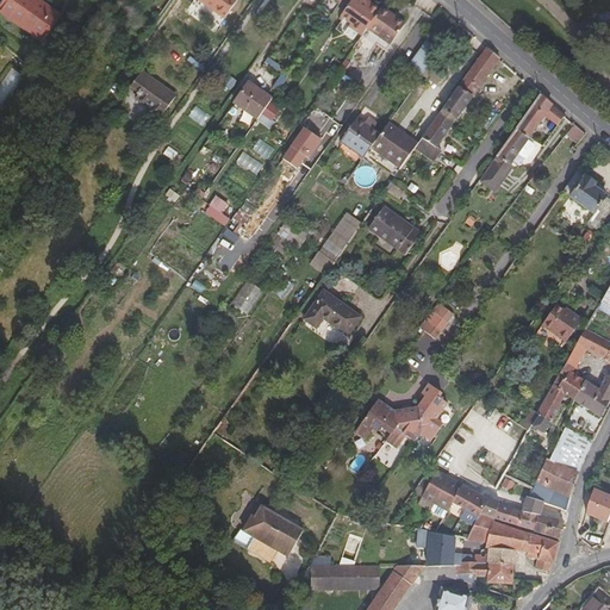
[(6,0),(0,8),(0,12),(42,43),(60,16),(38,0),(6,0)]
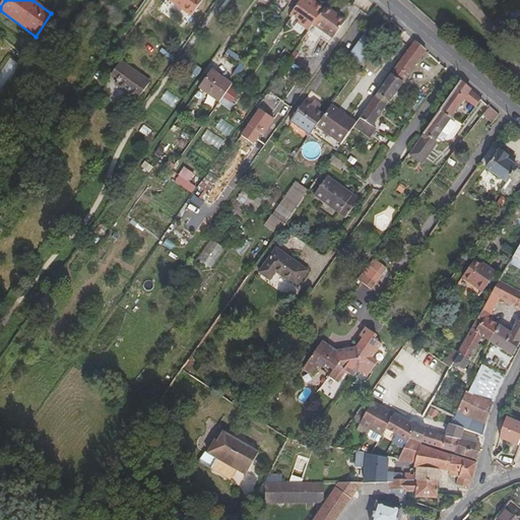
[(168,0),(191,16),(203,0),(168,0)]
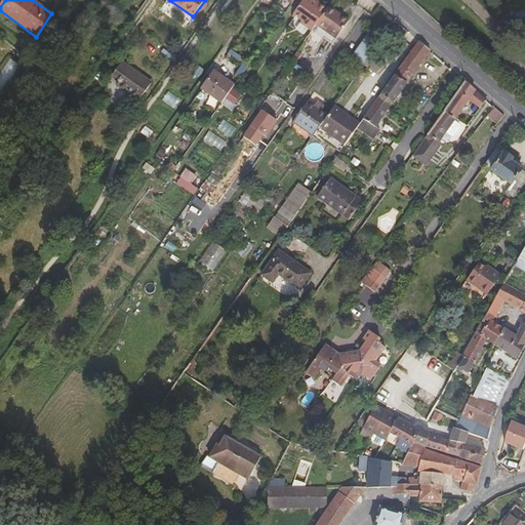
[(300,23),(312,31),(316,25),(326,10),(315,1),(316,0),(303,0),(293,14),(301,21),(300,23)]
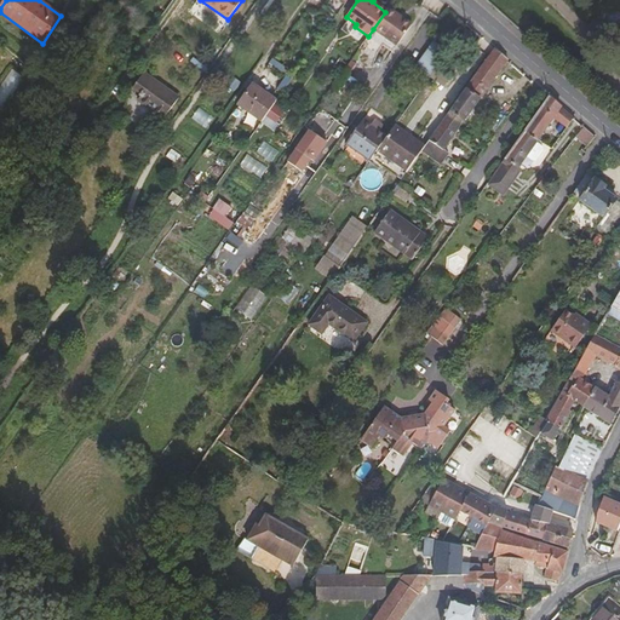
[(412,24),(388,9),(385,12),(373,29),(396,46),(412,24)]
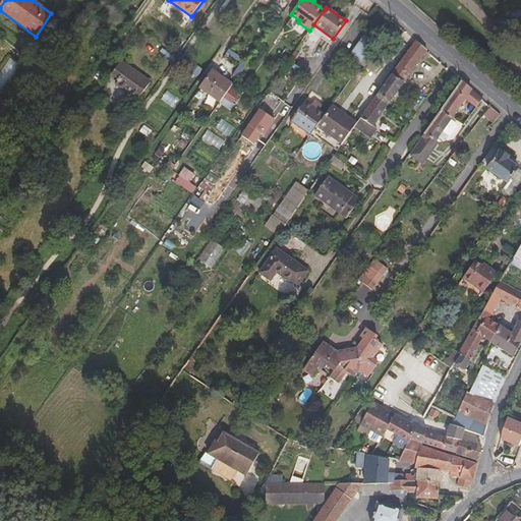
[(349,56),(360,64),(377,43),(364,35),(349,56)]
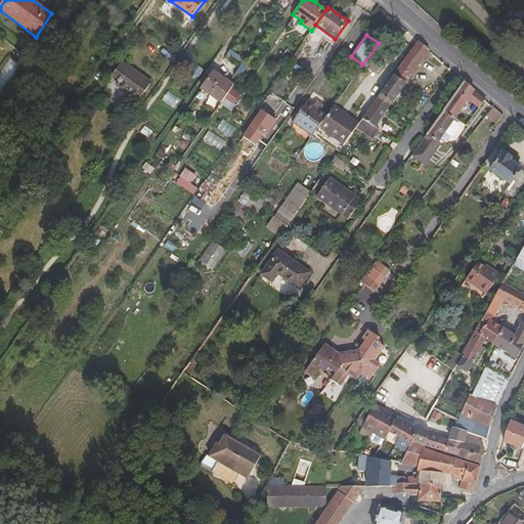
[(388,108),(429,52),(418,41),(376,100),(388,108)]
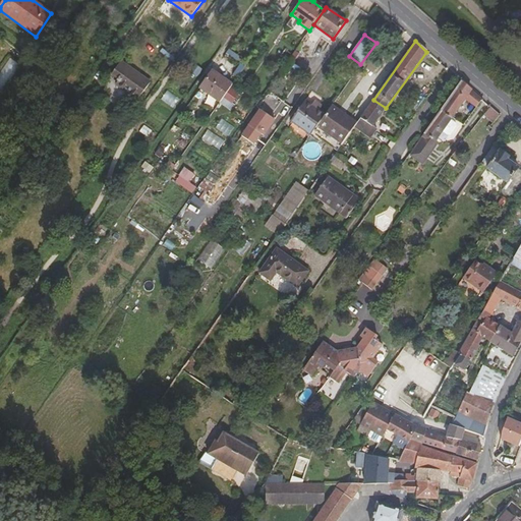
[(355,71),(360,64),(349,56),(344,63),(355,71)]
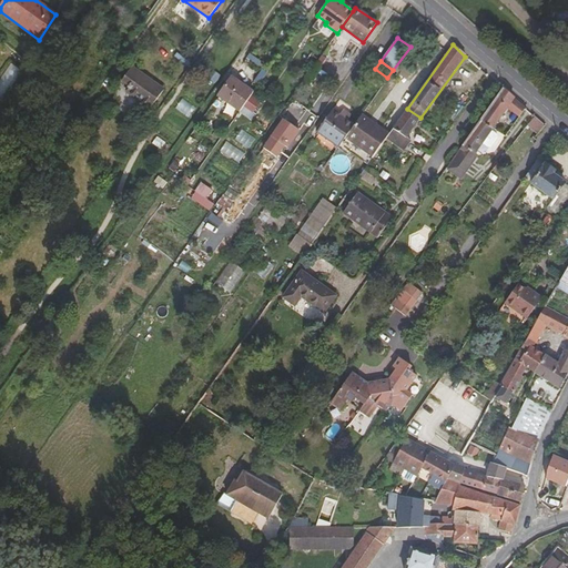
[(0,80),(0,98),(2,100),(22,70),(12,63),(0,80)]
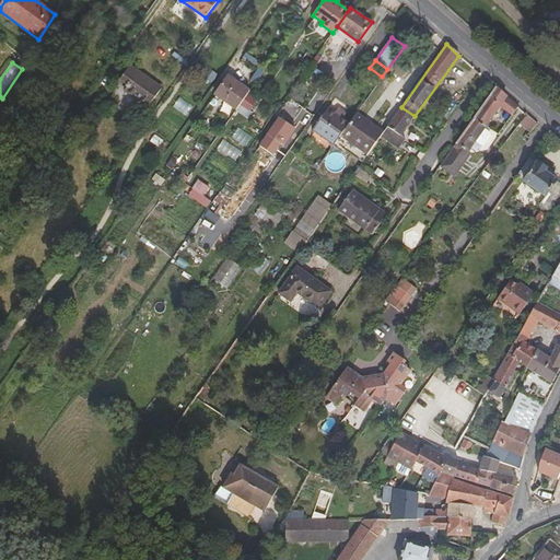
[(148,108),(161,89),(130,67),(120,81),(128,88),(125,92),(148,108)]
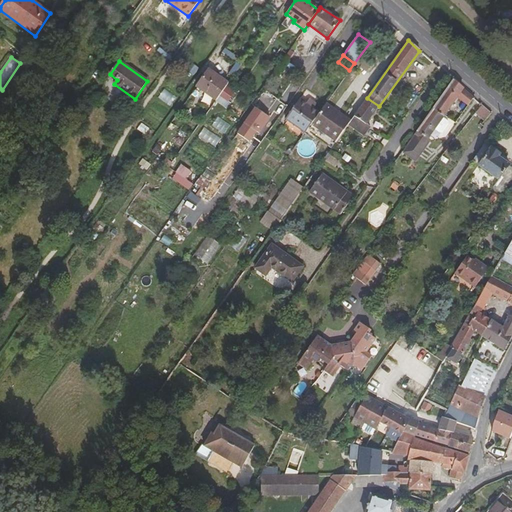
[(196,87),(216,101),(220,96),(226,88),(228,84),(208,70),(196,87)]
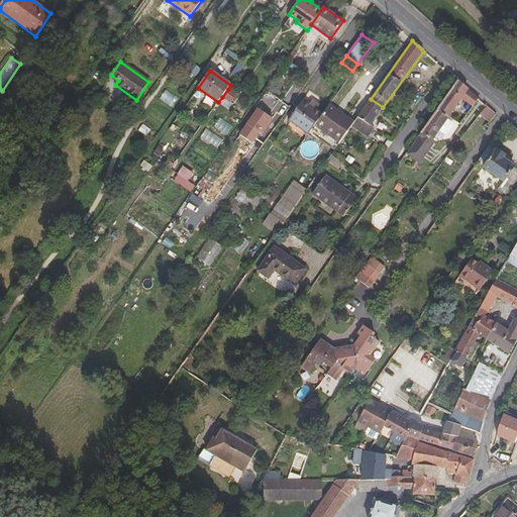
[(471,104),(476,97),(466,88),(457,81),(438,109),(449,117),(462,98),(471,104)]
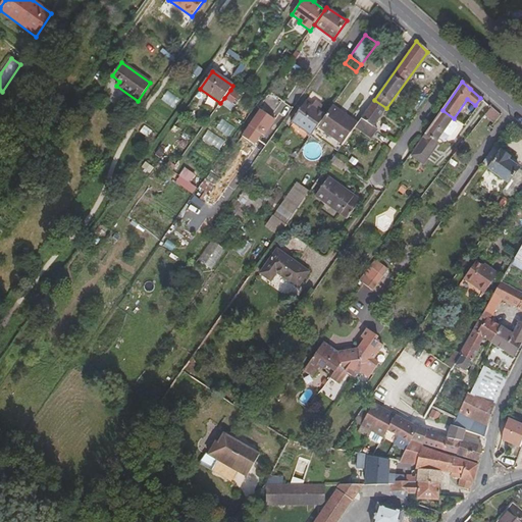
[(230,90),(224,98),(231,103),(238,95),(230,90)]
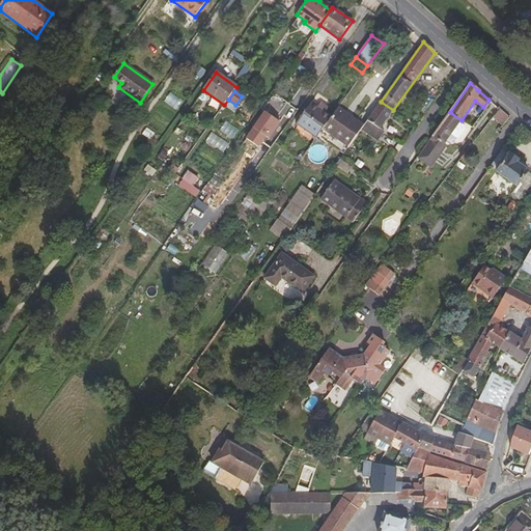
[(320,102),(317,107),(327,113),(330,109),(320,102)]
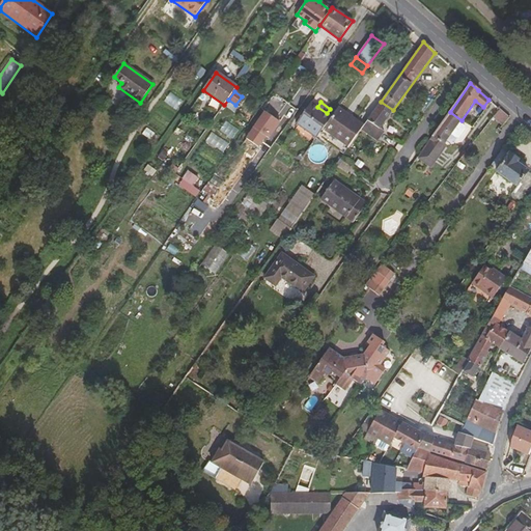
[(380,129),(393,110),(381,102),(364,126),(361,131),(376,142),(385,132),(380,129)]
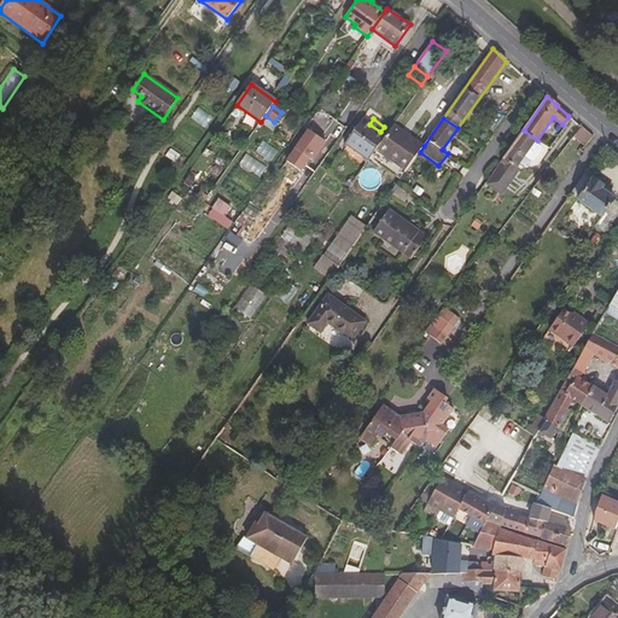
[(385,135),(380,132),(369,124),(362,120),(345,144),(368,161),(375,151),(385,135)]
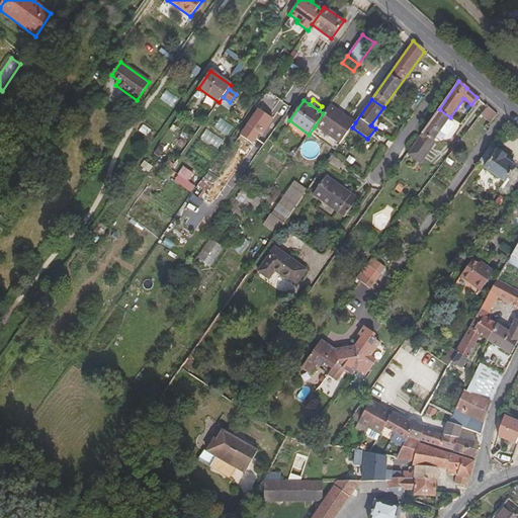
[(355,122),(330,104),(323,113),(315,126),(309,135),(312,137),(314,135),(335,151),(340,144),(352,127),(355,122)]
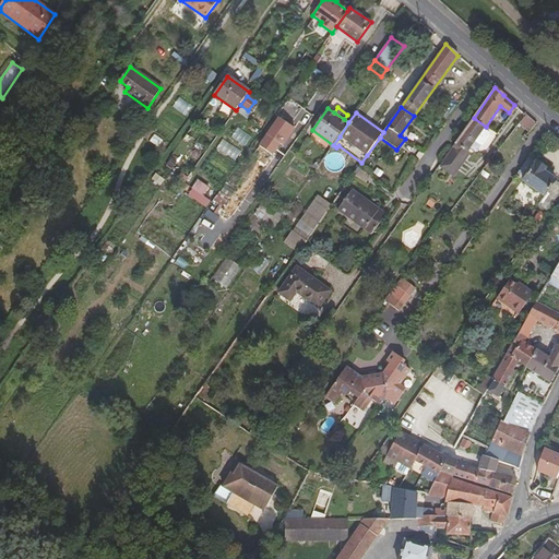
[(294,128),(277,116),(270,128),(285,139),(294,128)]
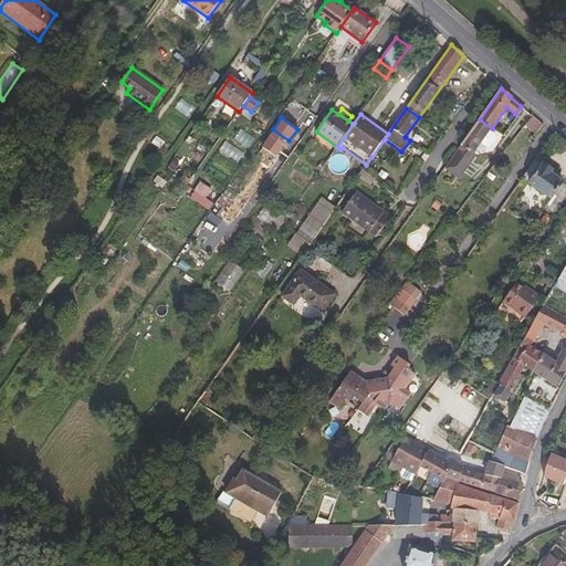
[(536,130),(542,125),(533,117),(528,123),(536,130)]
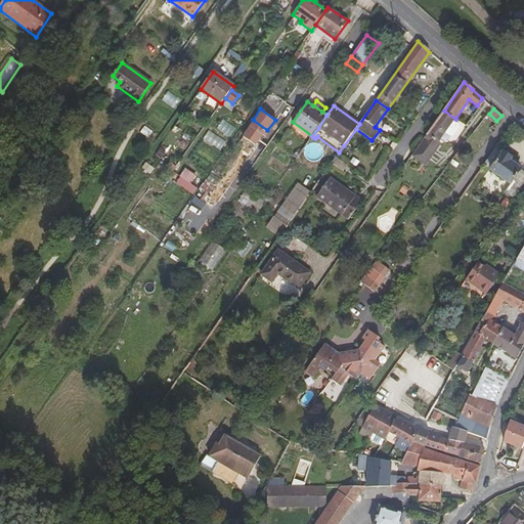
[(453,121),(455,119),(444,111),(426,135),(411,156),(425,166),(438,146),(436,145),(438,141),(445,133),(450,136),(453,136),(460,127),(459,124),(453,121)]
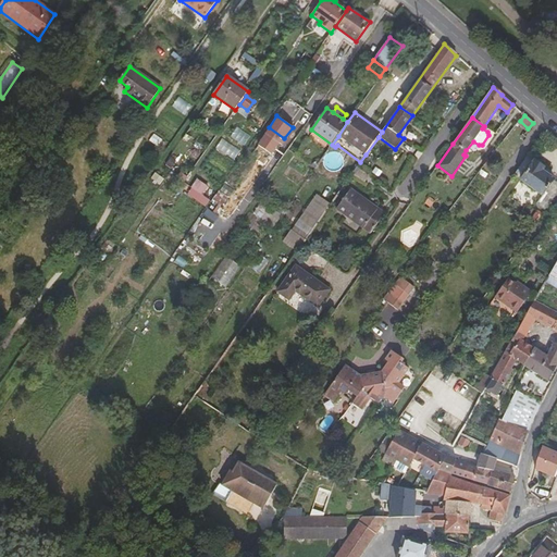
[(164,166),(170,170),(176,161),(171,158),(164,166)]
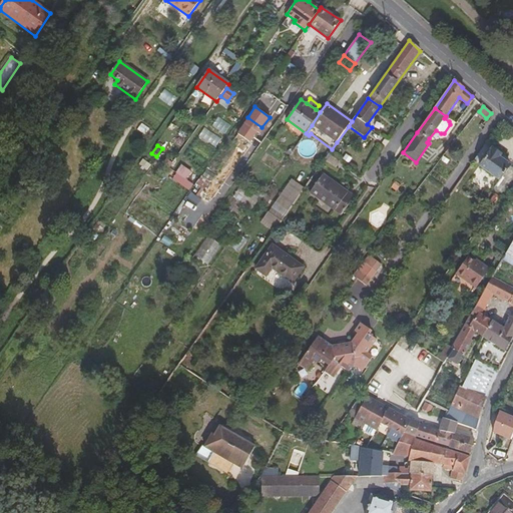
[(490,149),(485,145),(473,161),(479,166),(499,181),(494,188),(502,194),(512,178),(512,168),(510,167),(511,165),(501,157),(502,155),(492,147),(490,149)]
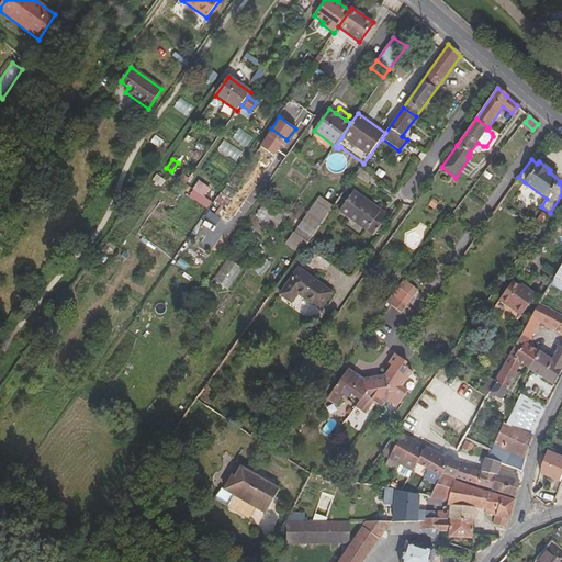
[(372,178),(360,169),(355,177),(367,186),(372,178)]
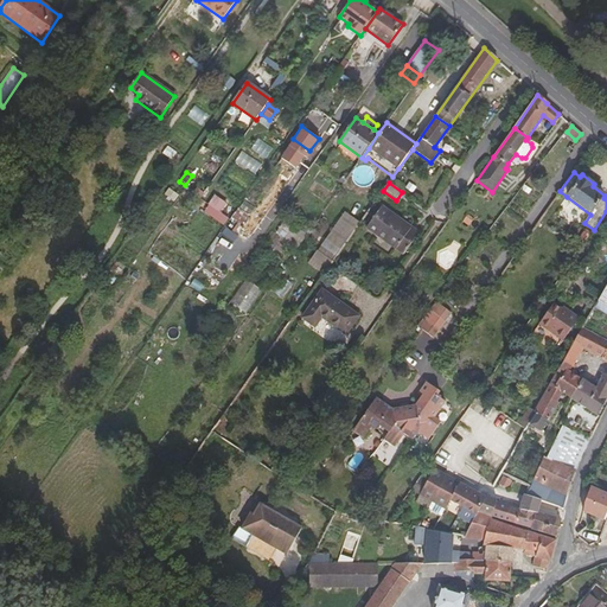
[(270,196),(261,189),(255,196),(264,204),(270,196)]
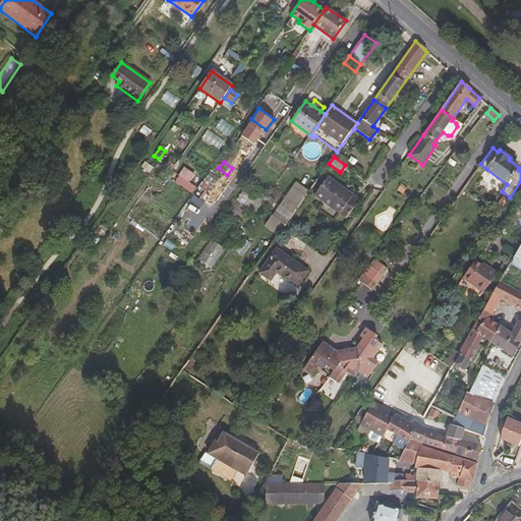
[(194,191),(197,185),(191,183),(196,173),(184,167),(176,182),(194,191)]
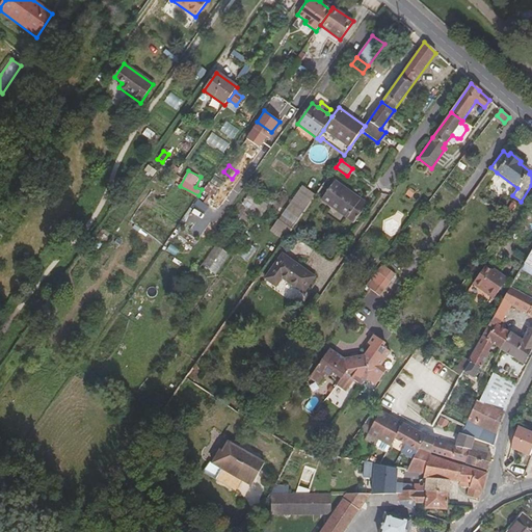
[(321,201),(353,223),(367,205),(336,181),(321,201)]
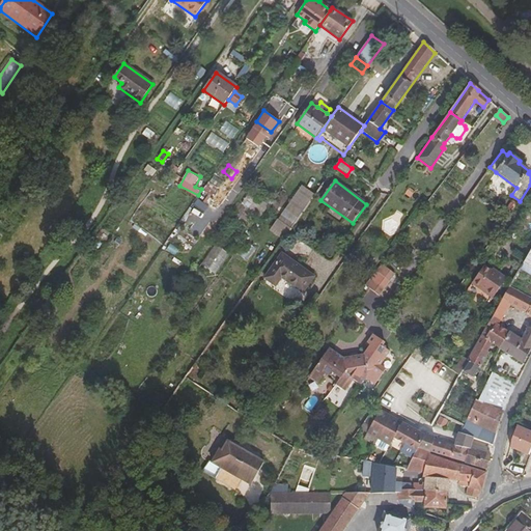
[(208,184),(204,189),(212,195),(217,190),(208,184)]
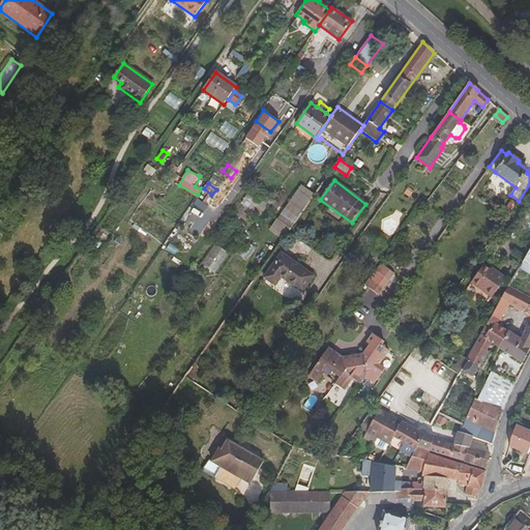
[(283,239),(314,196),(301,186),(270,230),(283,239)]
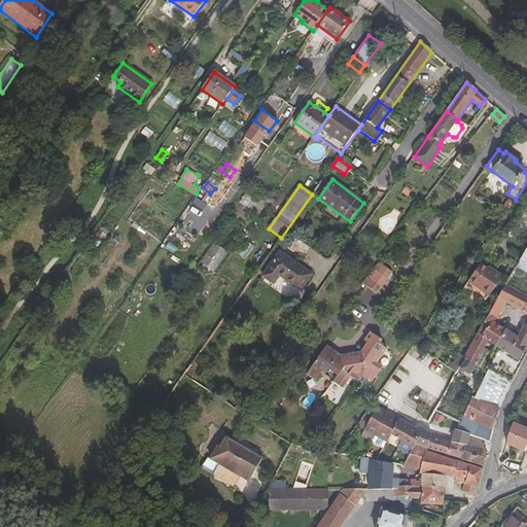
[(407,186),(401,192),(407,197),(412,190),(407,186)]
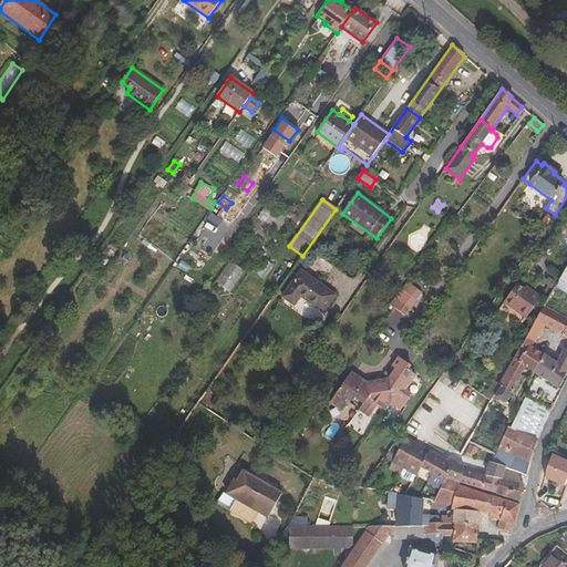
[(286,220),(286,219),(278,214),(267,205),(258,218),(277,233),(286,220)]
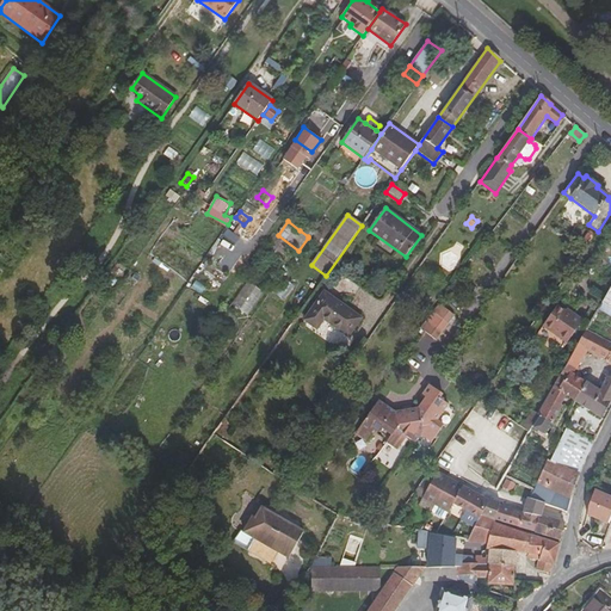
[(303,226),(300,230),(308,236),(312,232),(303,226)]
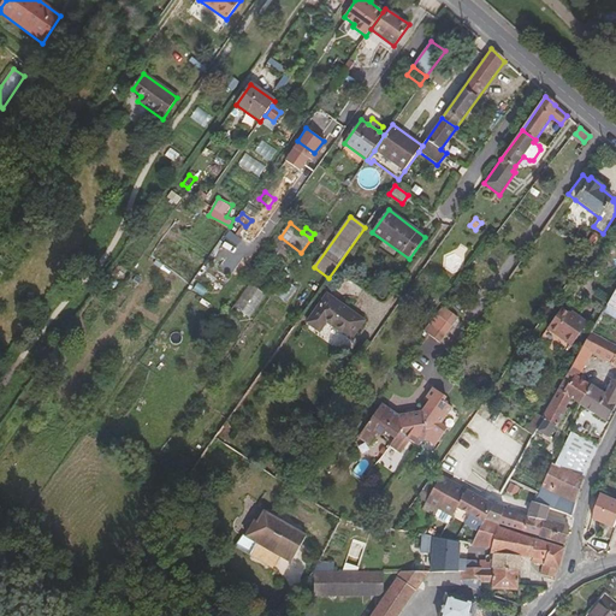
[(326,240),(317,232),(314,234),(311,238),(311,240),(320,247),(326,240)]
